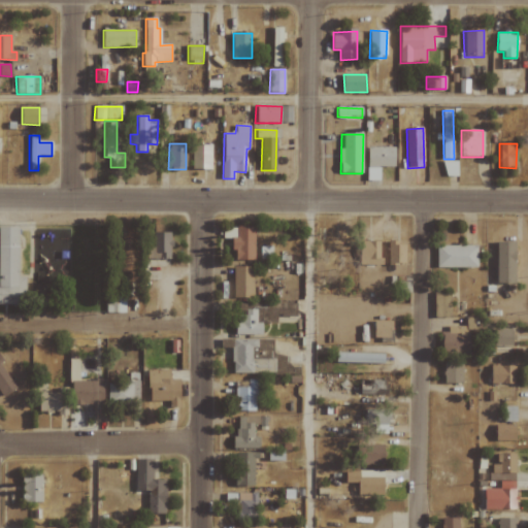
[(211,145),(192,145),(192,169),(211,169),(211,145)]
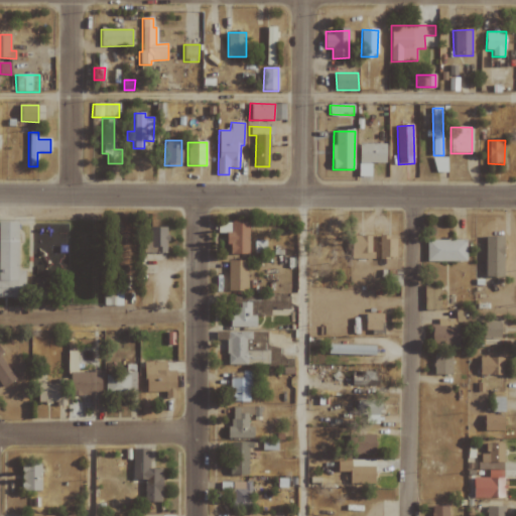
[(371,163),(387,163),(387,145),(359,144),(359,176),(371,177),(371,163)]
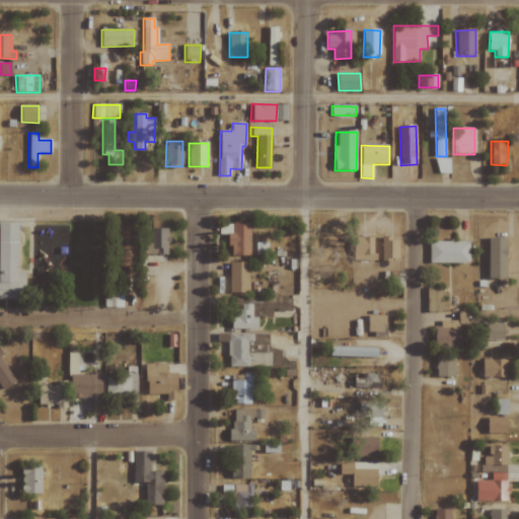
[(450,173),(450,158),(437,158),(437,173),(450,173)]
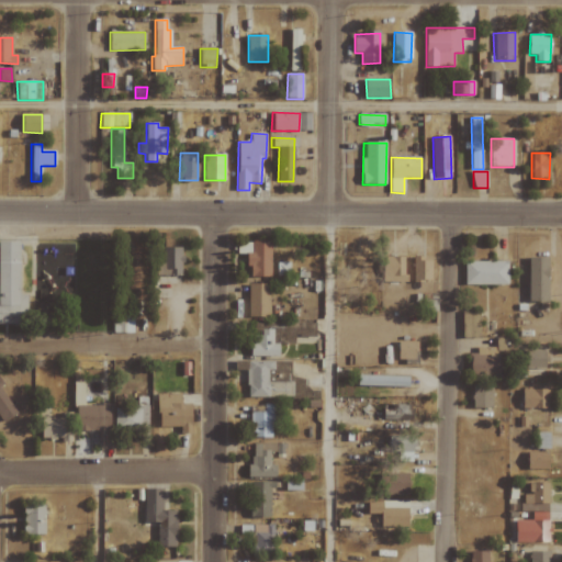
[(0,324),(27,324),(27,294),(21,294),(20,240),(0,240),(0,324)]
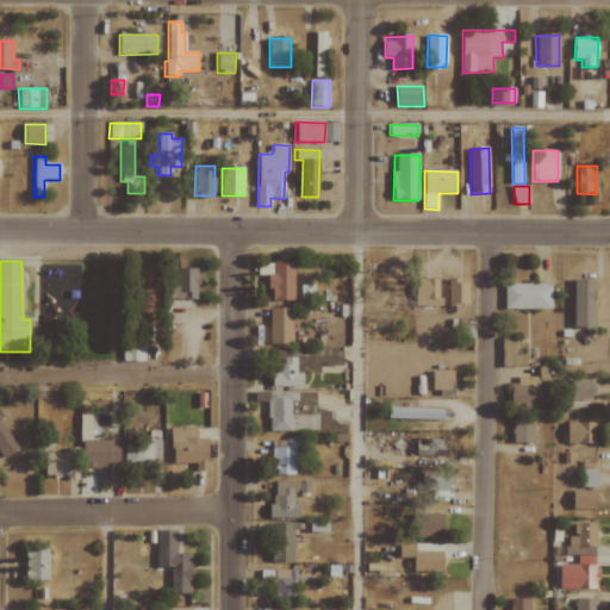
[(294,300),(293,262),(257,263),(257,275),(267,275),(268,288),(272,288),(272,300),(294,300)]
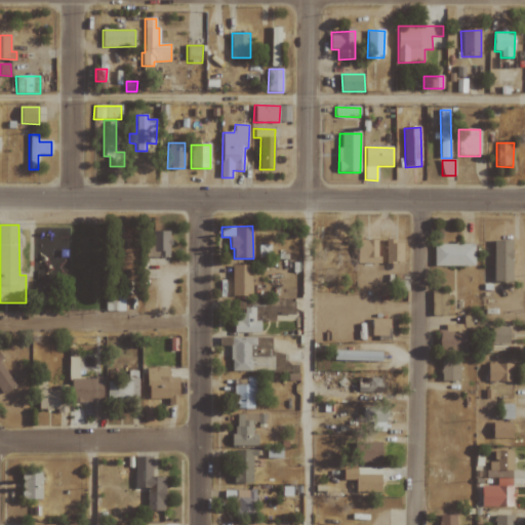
[(170,257),(169,231),(154,231),(154,257),(170,257)]
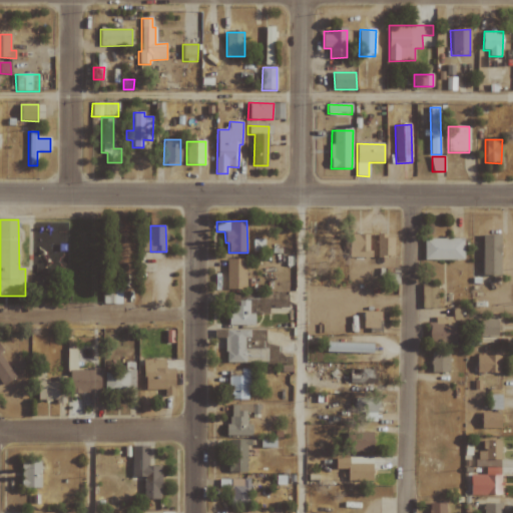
[(369,251),(370,234),(350,233),(350,257),(362,258),(362,251),(369,251)]
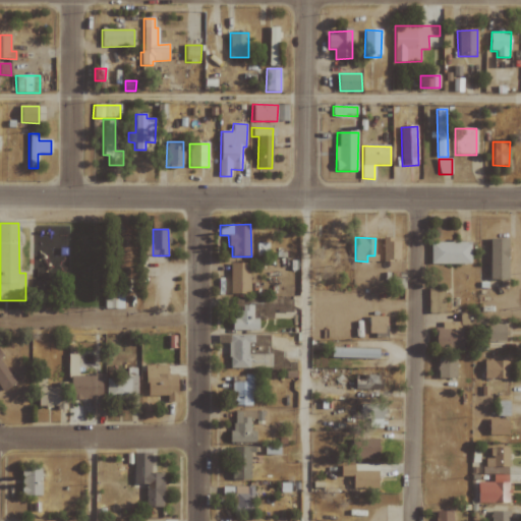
[(490,279),(510,279),(509,238),(490,238),(490,279)]
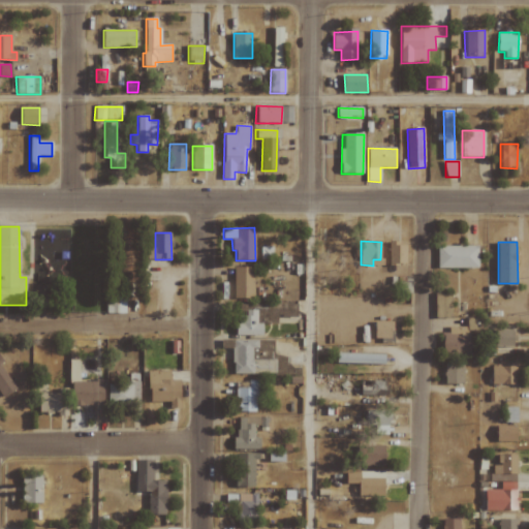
[(407,265),(407,243),(389,243),(389,265),(407,265)]
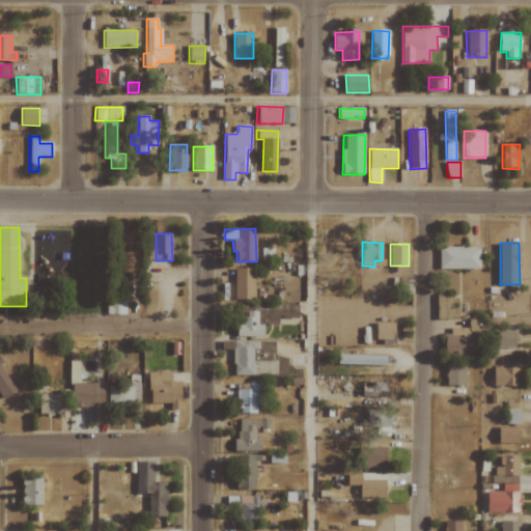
[(480,247),(440,247),(439,269),(480,270),(480,247)]
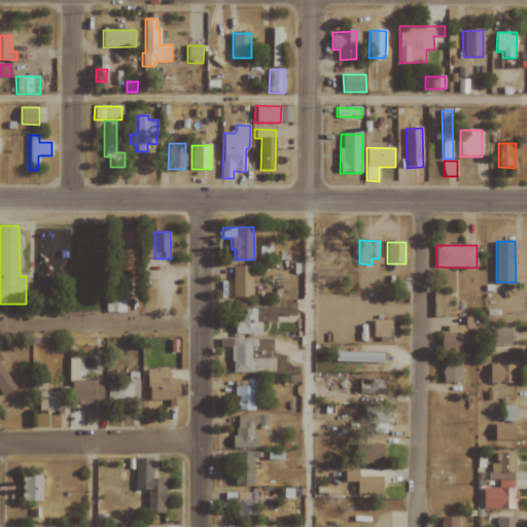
[(253,267),(234,267),(233,297),(252,297),(253,267)]
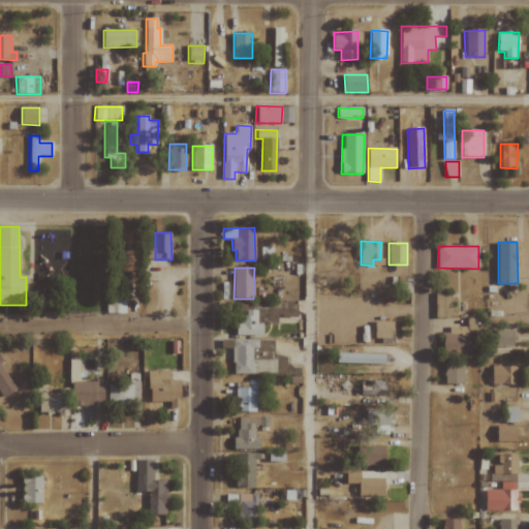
[(49,273),(35,273),(35,285),(67,286),(67,279),(61,279),(61,271),(49,271),(49,273)]
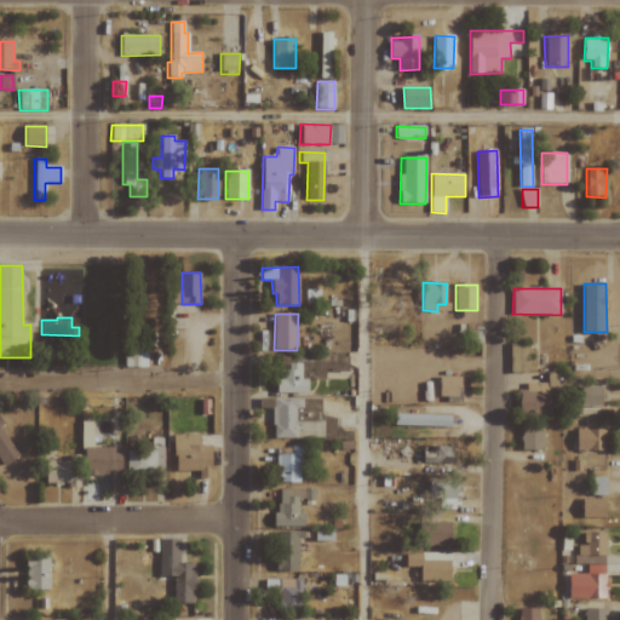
[(529,373),(529,343),(509,344),(510,373),(529,373)]
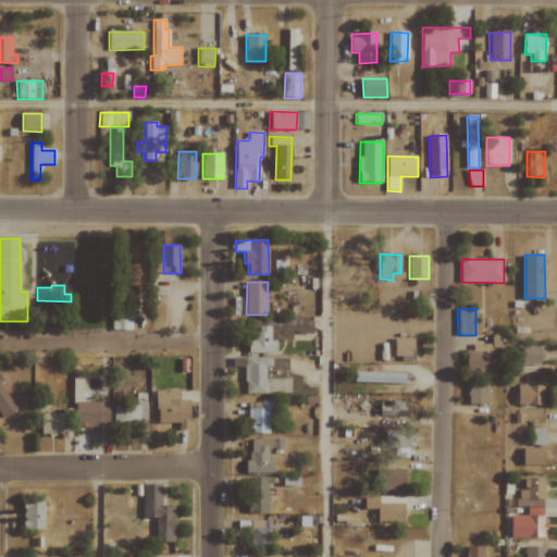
[(112,330),(133,330),(133,312),(113,311),(112,330)]
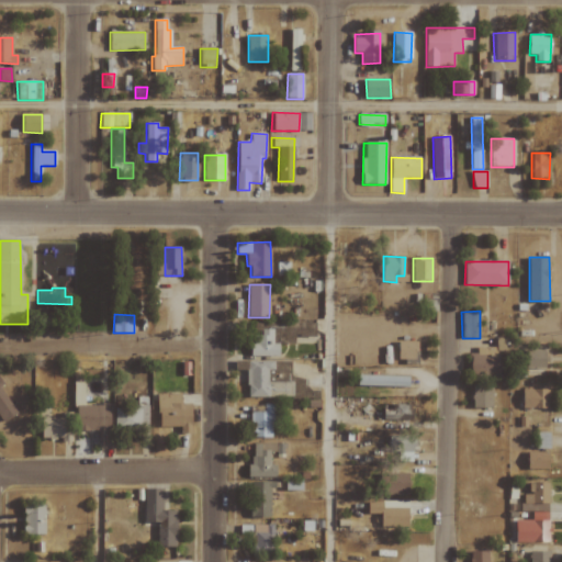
[(261,328),(261,336),(253,336),(253,357),(280,356),(279,343),(305,341),(304,337),(316,337),(315,322),(294,322),(294,327),(261,328)]
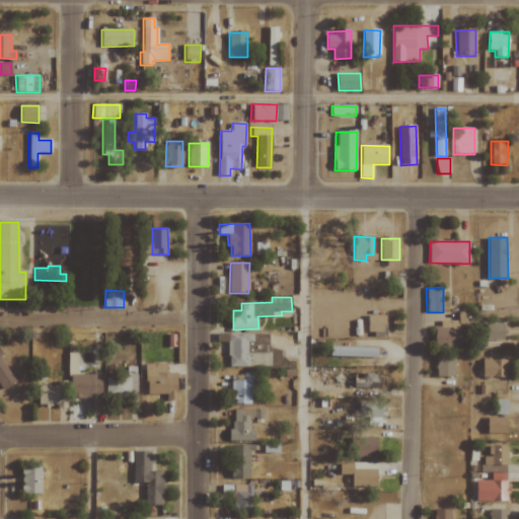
[(463,349),(463,326),(473,326),(473,312),(458,312),(458,320),(441,320),(440,327),(436,327),(436,348),(463,349)]
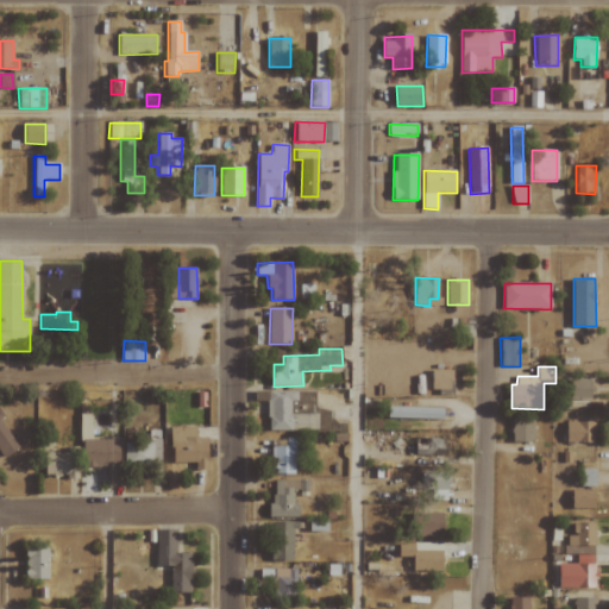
[(452,370),(432,370),(431,389),(451,390),(452,370)]
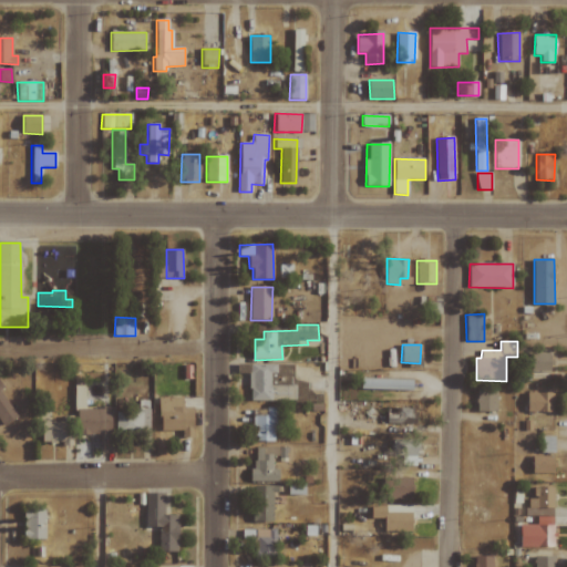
[(531,372),(552,371),(552,353),(531,353),(531,372)]
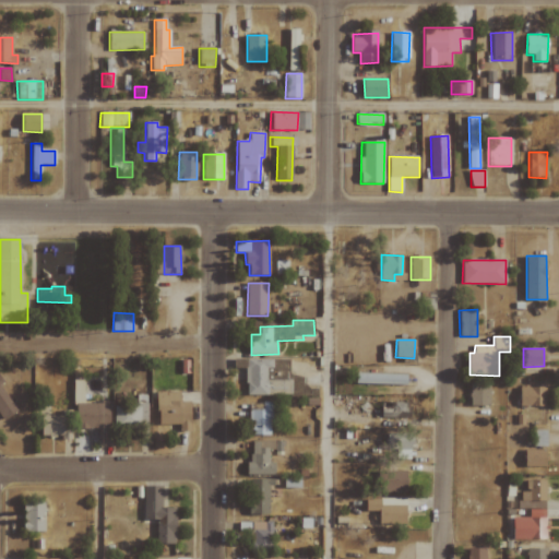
[(246,394),(290,395),(290,379),(286,379),(287,360),(246,359),(246,394)]
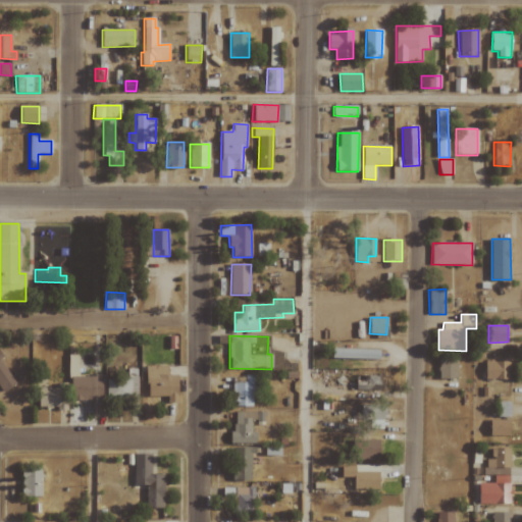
[(380,359),(380,349),(332,349),(332,359),(380,359)]
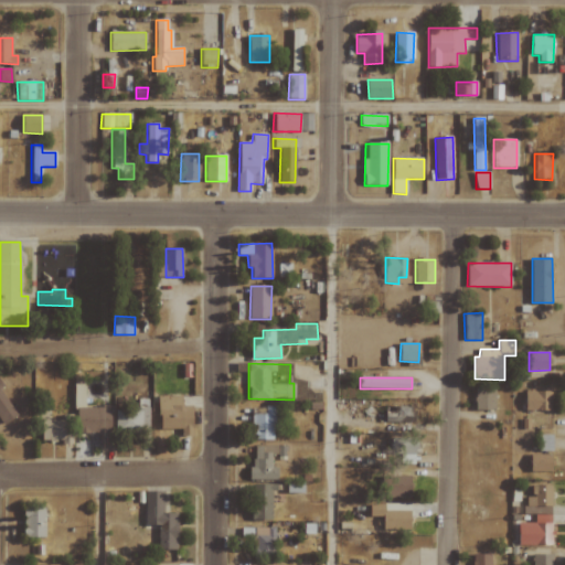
[(0,420),(3,426),(18,415),(0,391),(0,388),(4,386),(0,381),(0,420)]
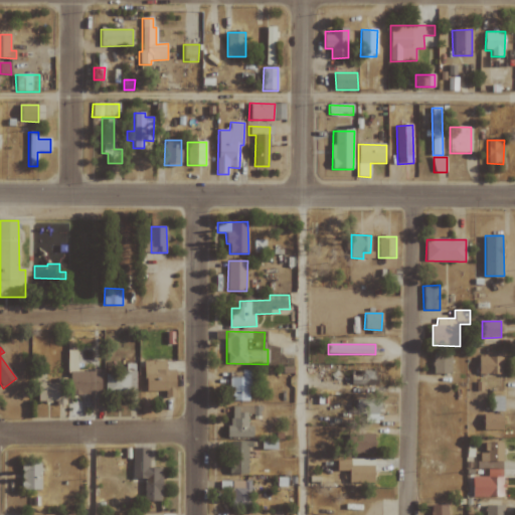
[(69,395),(101,394),(101,371),(77,372),(77,350),(69,350),(69,395)]
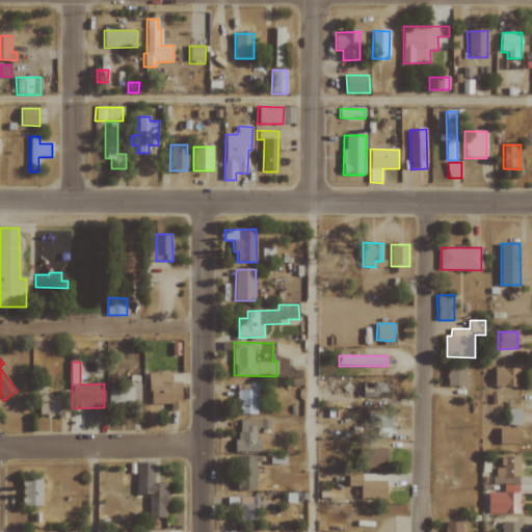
[(467,368),(447,367),(446,386),(466,387),(467,368)]
